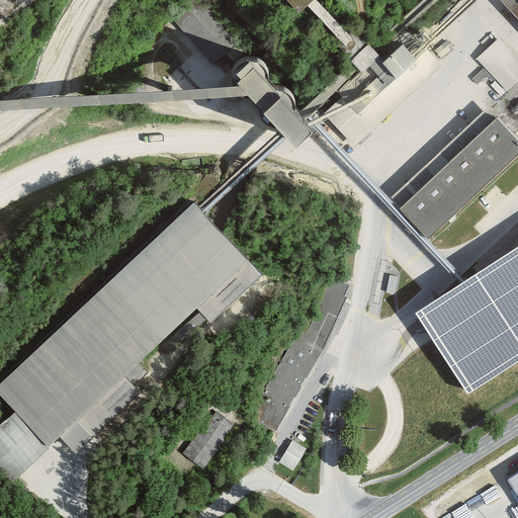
[(285,0),(298,13),(313,0),(285,0)]
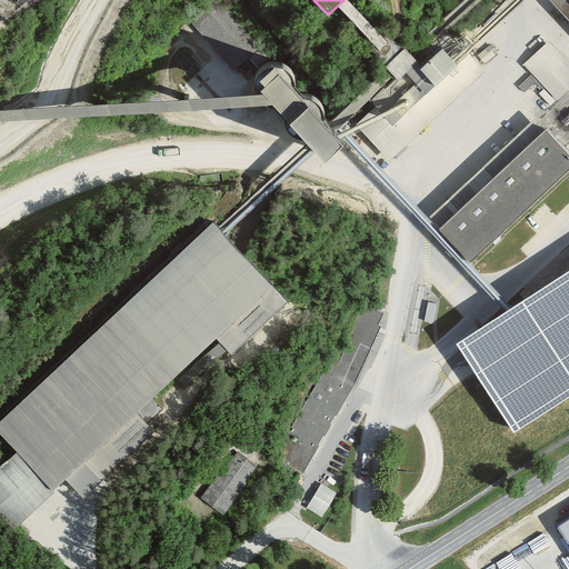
[(568,0),(550,0),(568,19),(568,0)]
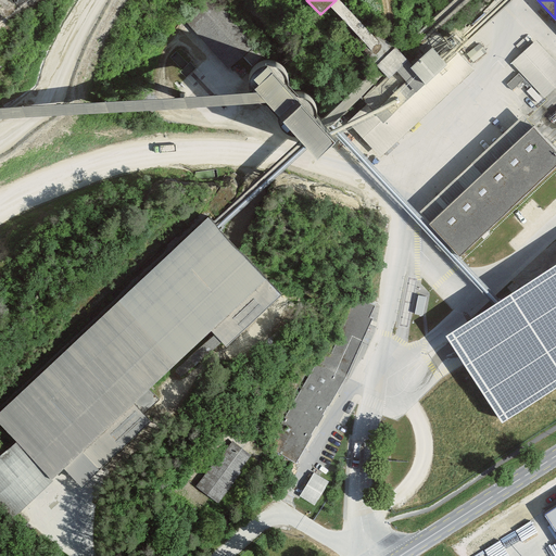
[(390,126),(463,59),(437,32),(365,99),(378,113),(390,126)]
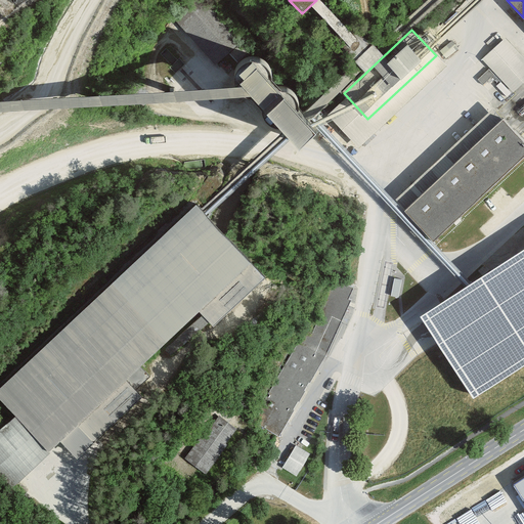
[(483,60),(515,92),(523,83),(523,62),(504,41),(483,60)]
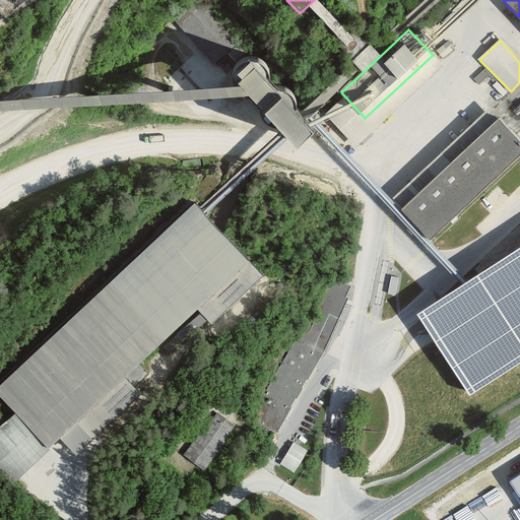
[(308,126),(297,115),(255,69),(239,84),(246,91),(298,147),(314,132),(308,126)]
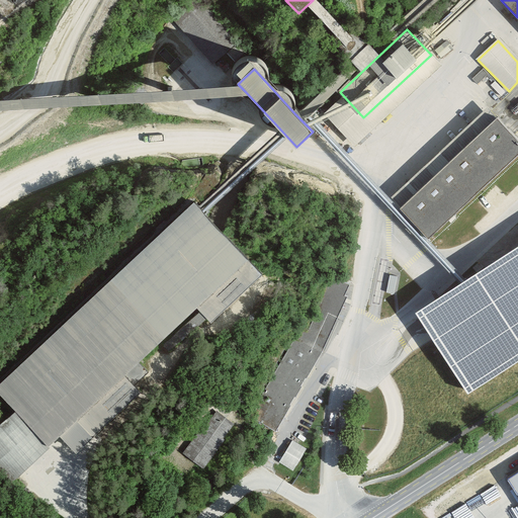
[(517,151),(517,138),(496,115),(400,207),(428,237),(517,151)]
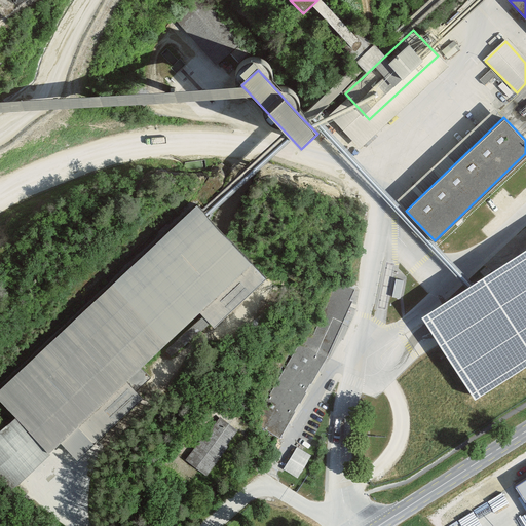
[(223,235),(197,208),(0,389),(0,400),(65,470),(267,283),(223,235)]
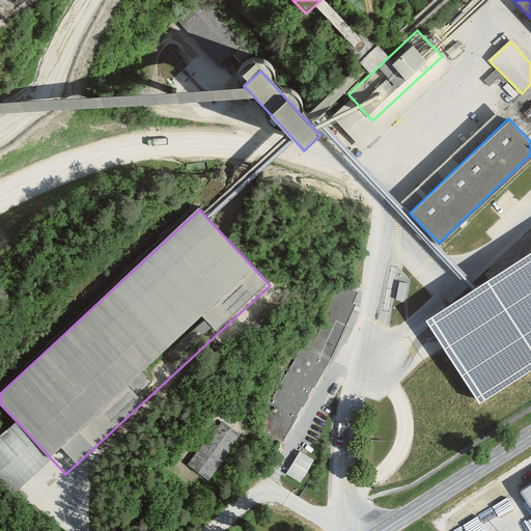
[(510,292),(445,334),(485,397),(530,367),(530,267),(505,283),(510,292)]
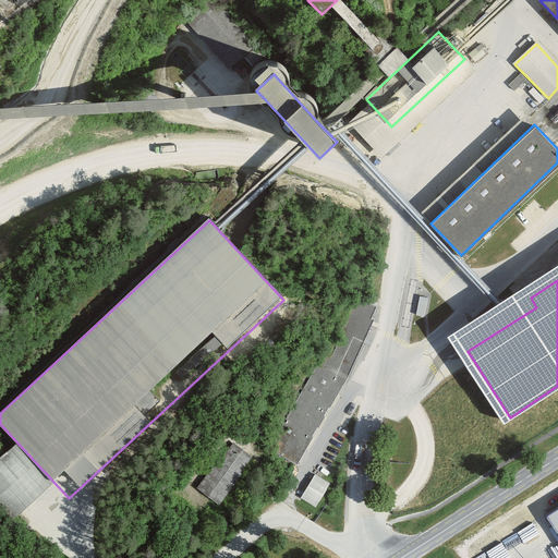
[(298,472),(376,319),(360,311),(329,372),(319,366),(273,459),(298,472)]
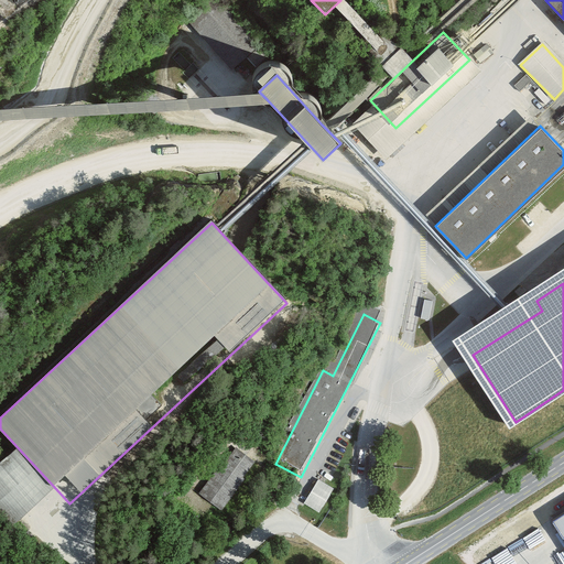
[(256,474),(231,456),(197,502),(221,520),(256,474)]
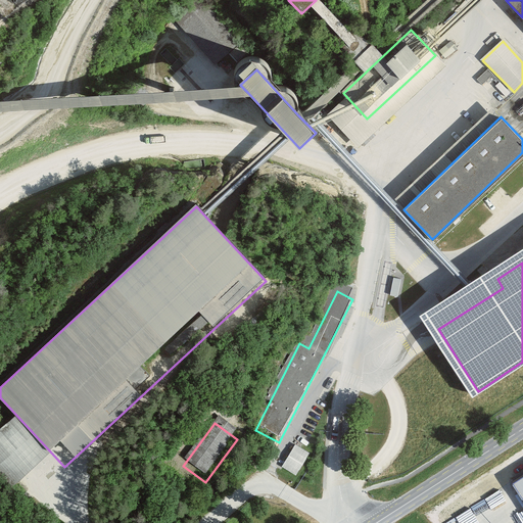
[(295,452),(281,475),(298,486),(314,463),(295,452)]
